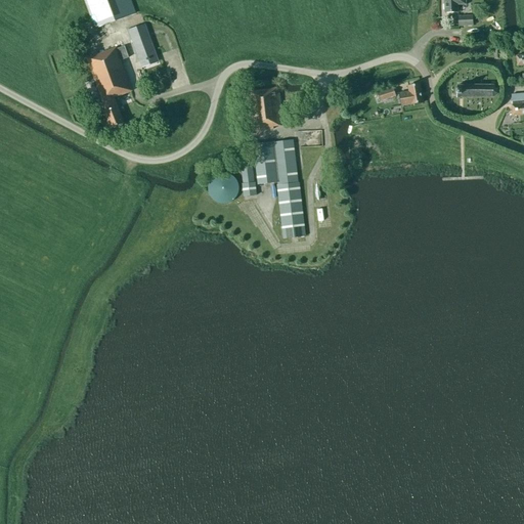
[(84,0),(95,29),(136,13),(131,0),(84,0)]
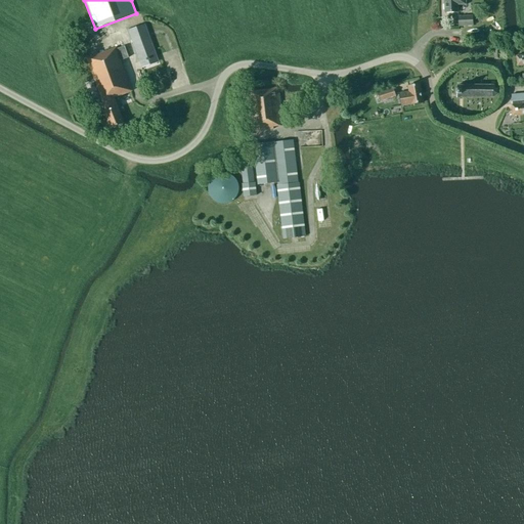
[(457,11),(457,5),(466,4),(465,0),(444,0),(444,12),(457,11)]
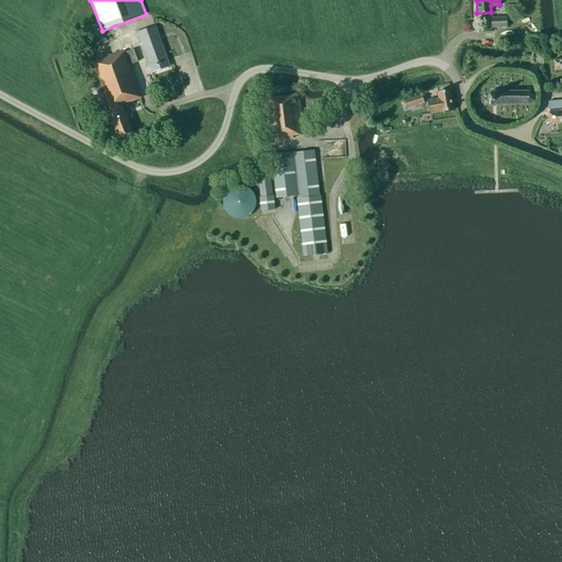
[(492,29),(507,27),(507,17),(491,18),(492,29)]
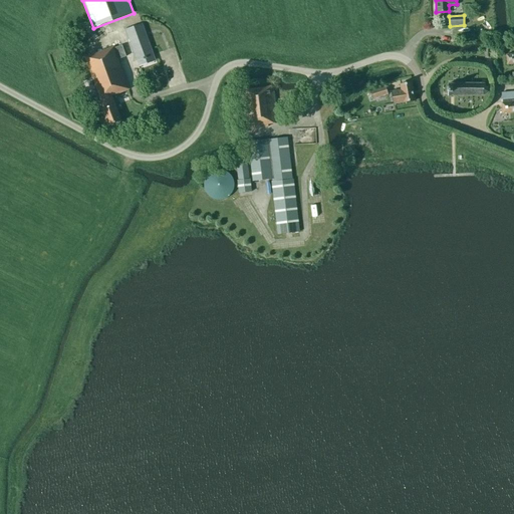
[(125,30),(138,61),(153,55),(142,24),(125,30)]
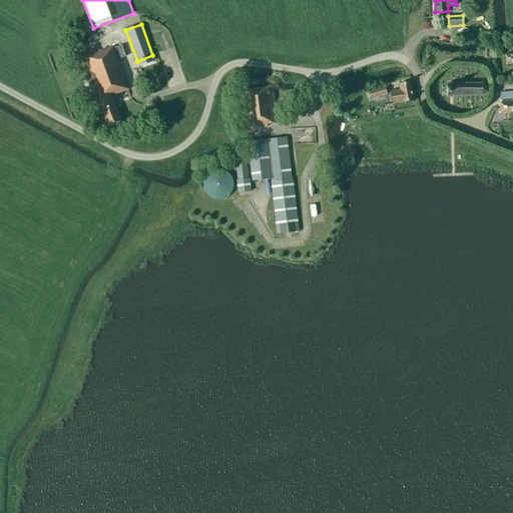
[(129,89),(118,59),(125,56),(121,45),(113,48),(105,51),(104,50),(85,57),(104,108),(101,109),(108,125),(121,120),(111,95),(129,89)]
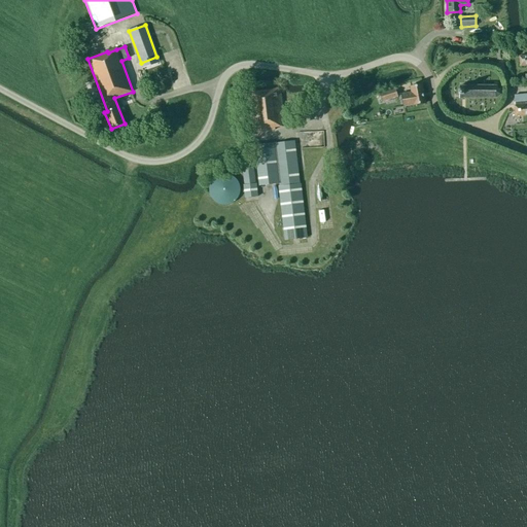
[(410,86),(411,93),(403,94),(406,107),(425,103),(422,84),(410,86)]
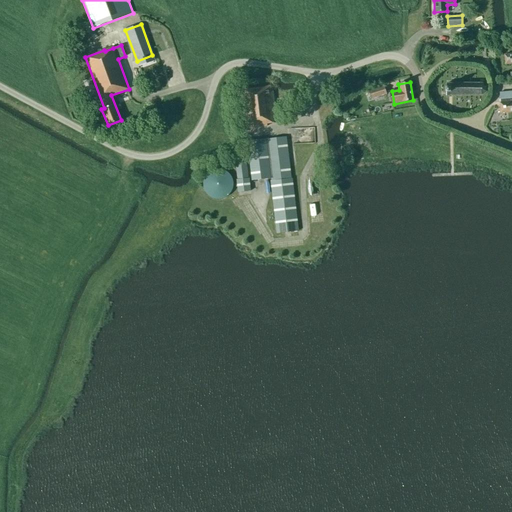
[(483,95),(487,92),(487,91),(487,87),(487,86),(483,84),(482,83),(475,84),(475,83),(474,83),(474,84),(446,84),(446,88),(446,92),(446,96),(447,96),(454,96),(455,96),(460,95),(460,96),(461,96),(461,95),(467,95),(467,96),(468,96),(468,95),(474,95),(474,96),(475,96),(475,95),(482,95),(483,95)]
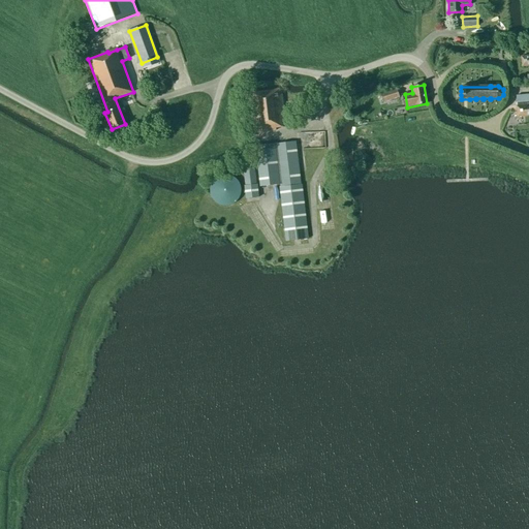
[(285,127),(285,124),(291,124),(289,114),(284,114),(281,89),(249,93),(254,133),(257,132),(257,134),(259,134),(259,132),(276,130),(276,128),(285,127)]
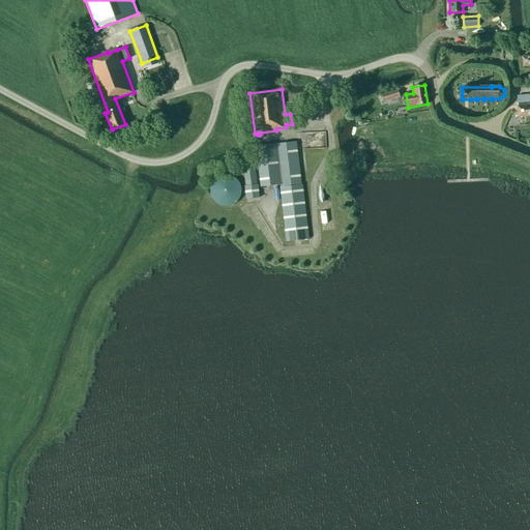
[(384,102),(401,97),(398,89),(381,94),(384,102)]
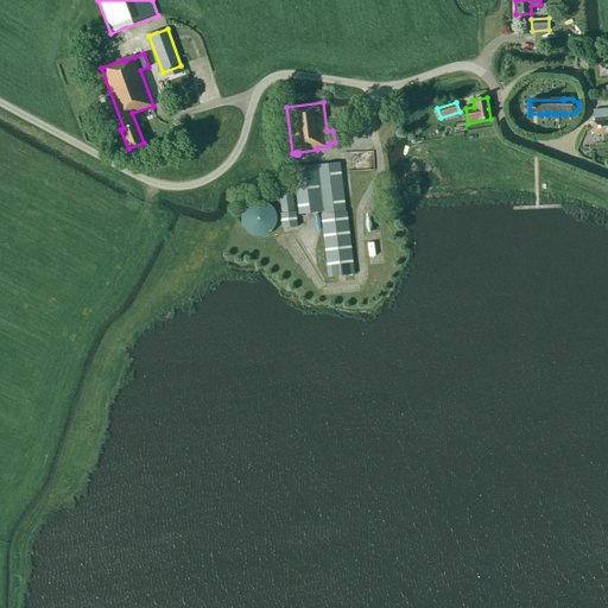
[(595,114),(590,115),(591,124),(594,124),(595,135),(607,133),(607,111),(595,112),(595,114)]
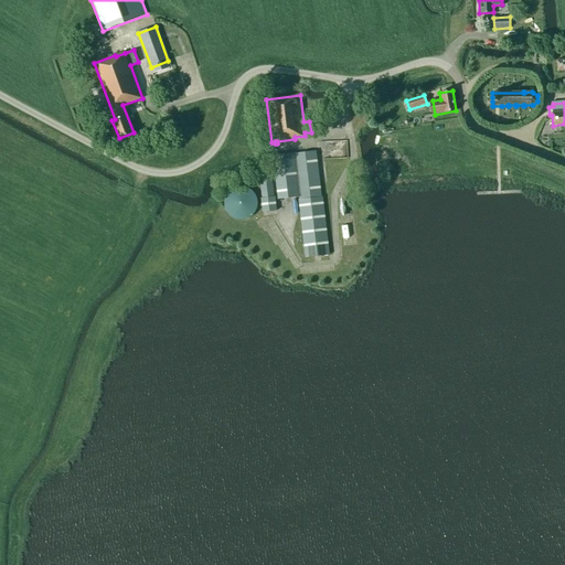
[(321,196),(316,151),(295,153),(299,196),(300,200),(299,200),(306,258),(329,255),(321,196)]
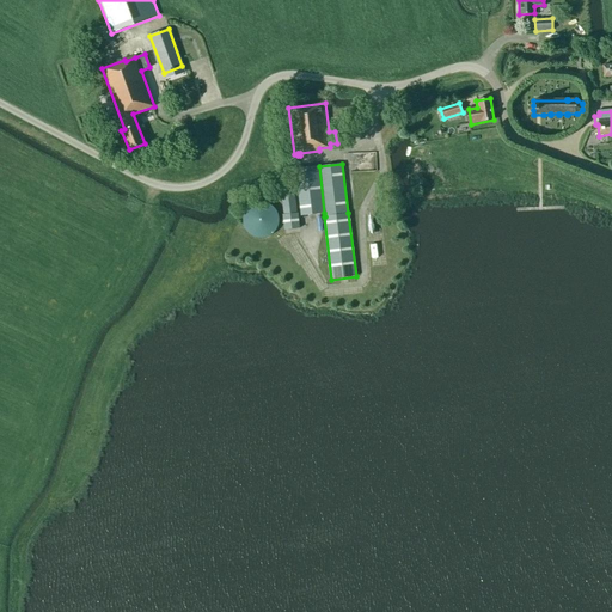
[(295,170),(300,216),(324,213),(319,166),(295,170)]
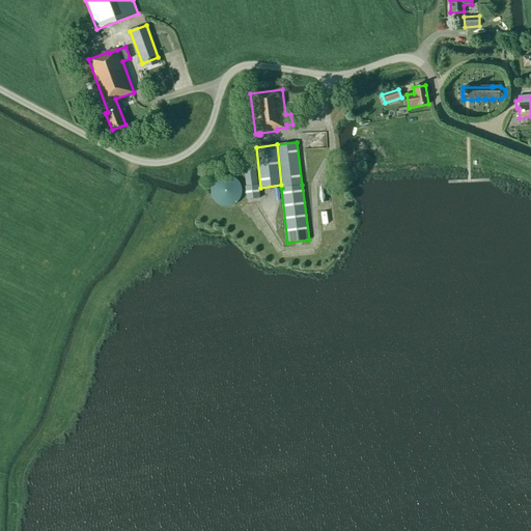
[(260,198),(258,186),(257,186),(254,165),(244,166),(247,187),(245,187),(247,200),(260,198)]
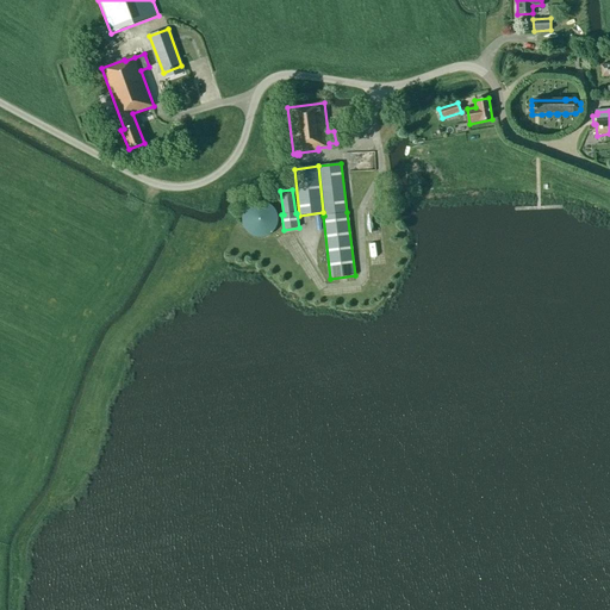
[(263,201),(260,201),(257,201),(254,203),(251,204),(248,206),(247,207),(244,211),(243,213),(242,217),(242,219),(242,223),(243,225),(244,229),(247,231),(248,234),(251,235),(254,236),(257,237),(260,237),(263,237),(266,236),(269,235),(272,234),(274,231),(275,229),(277,225),(278,223),(278,219),(278,217),(277,213),(275,211),(274,207),(272,206),(269,204),(266,203),(263,201)]
